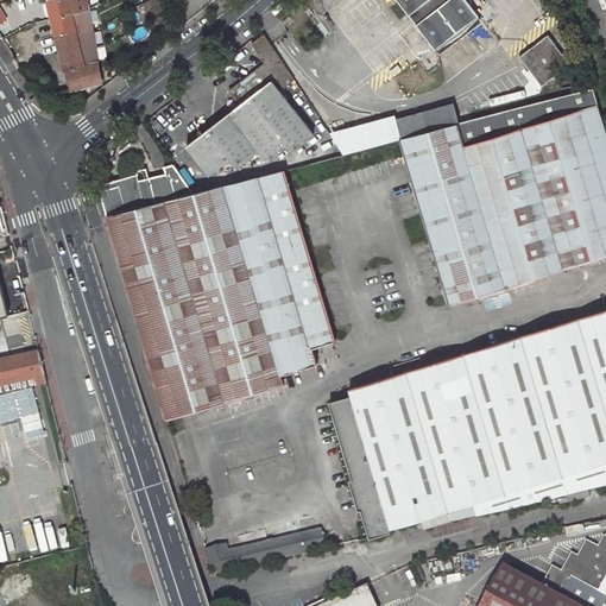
[(95,60),(84,0),(46,0),(63,67),(95,60)]
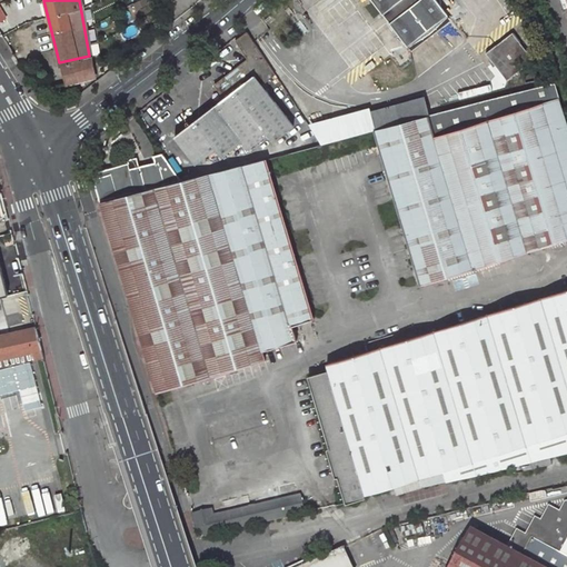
[(361,7),(370,18),(378,12),(369,0),(361,7)]
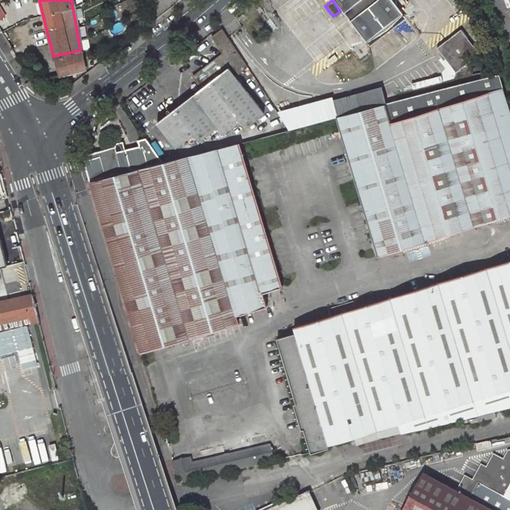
[(331,0),(332,0),(340,11),(363,42),(400,15),(388,0),(331,0)]
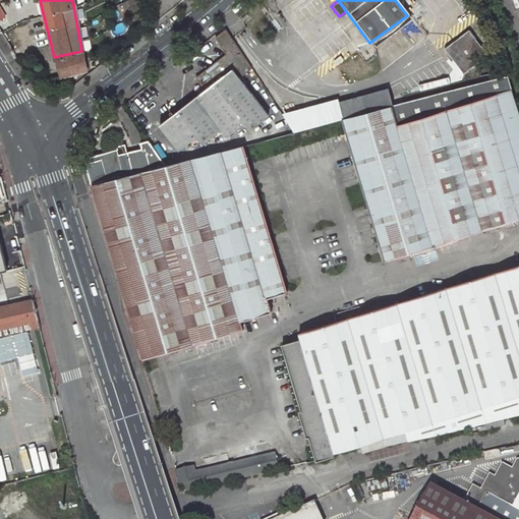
[(486,56),(467,33),(444,52),(463,76),(486,56)]
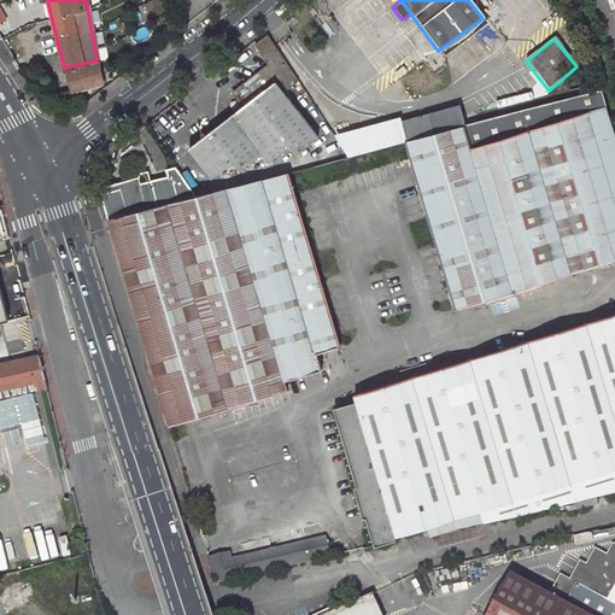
[(247,105),(193,147),(215,177),(236,160),(244,171),(265,154),(271,163),(293,146),(299,154),(321,138),(286,93),(298,83),(265,40),(253,48),(267,68),(236,91),(247,105)]
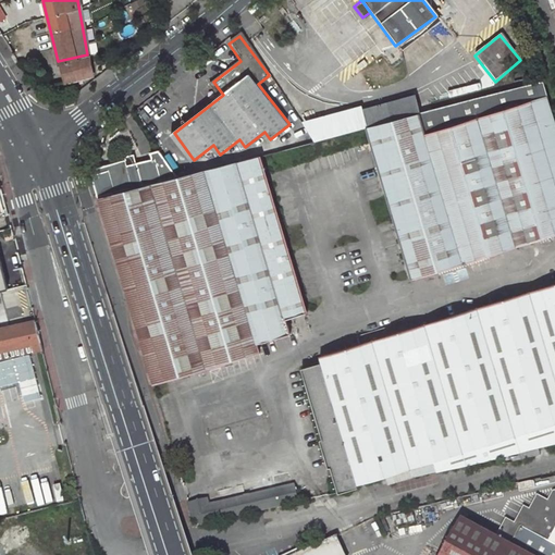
[(90,73),(87,54),(58,61),(62,81),(90,73)]
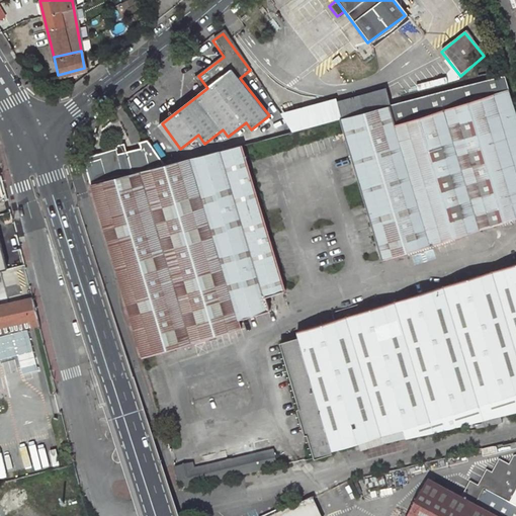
[(449,239),(515,218),(515,113),(504,76),(388,106),(339,119),(382,260),(410,252),(410,253),(428,248),(427,246),(431,245),(432,247),(450,241),(449,239)]
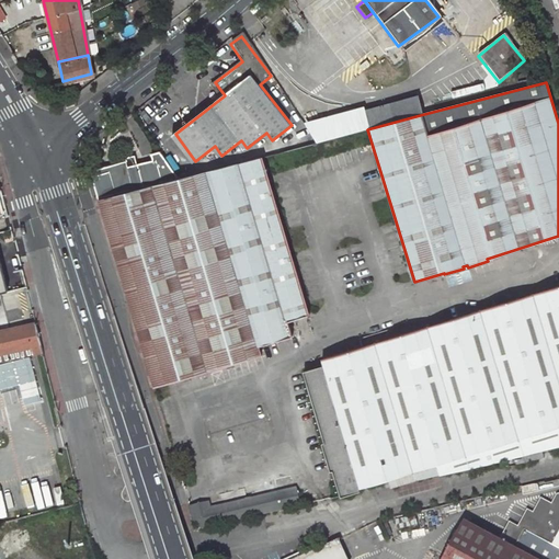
[(420,115),(415,95),(306,123),(320,141),(367,129),(420,115)]
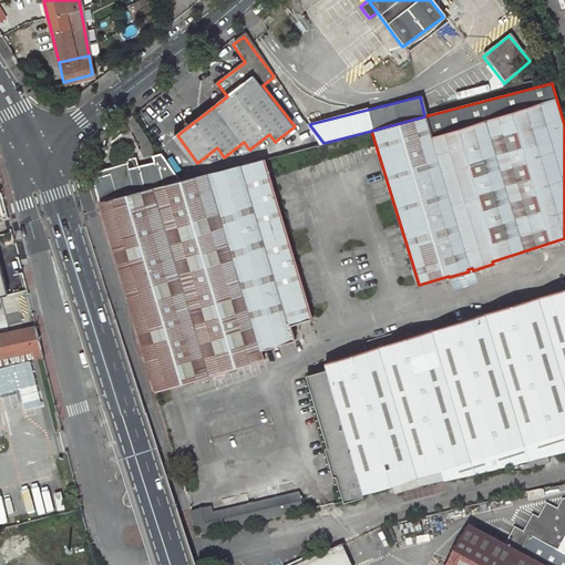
[(126,164),(92,173),(92,180),(99,203),(177,182),(177,181),(158,156),(151,158),(152,164),(136,167),(134,158),(125,161),(126,164)]
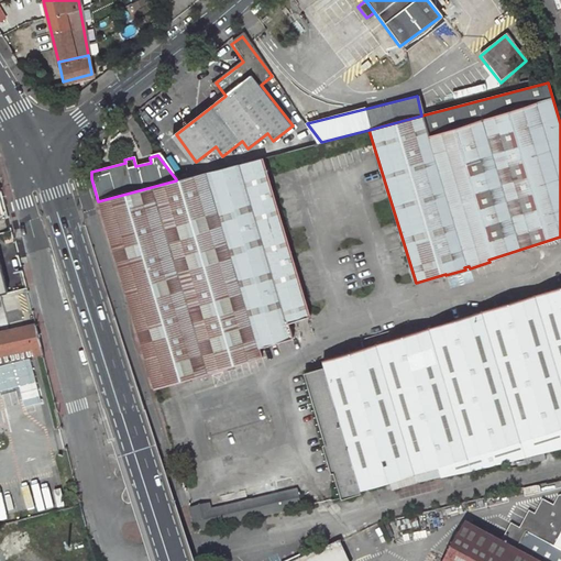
[(127,298),(154,393),(261,360),(257,348),(288,338),(289,334),(287,326),(311,318),(261,158),(176,180),(98,201),(99,207),(102,217),(118,271),(122,285),(127,298)]
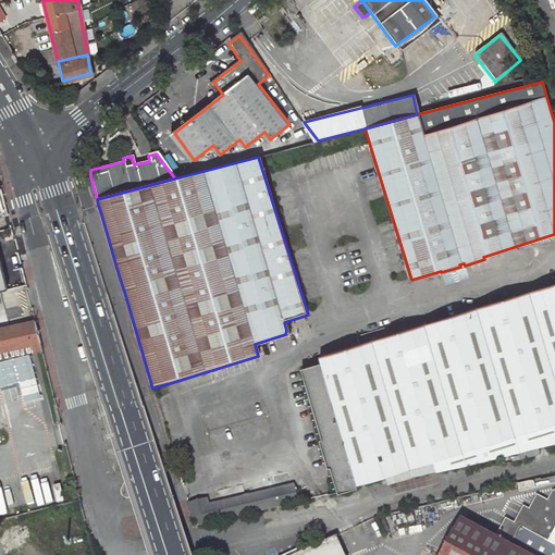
[(17,262),(0,264),(0,291),(21,287),(17,262)]
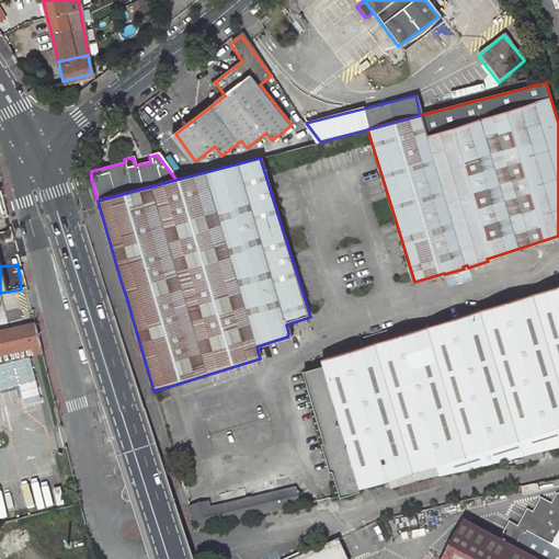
[(558,286),(334,356),(321,360),(322,365),(323,367),(301,374),(339,498),(362,492),(361,489),(388,480),(391,489),(411,482),(505,460),(542,452),(558,446),(558,286)]
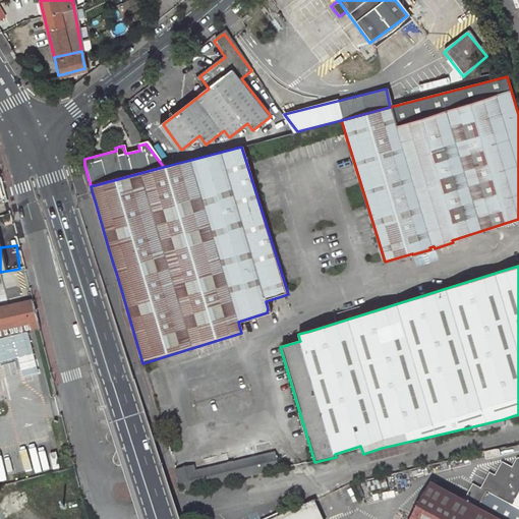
[(20,304),(0,309),(0,331),(26,326),(20,304)]
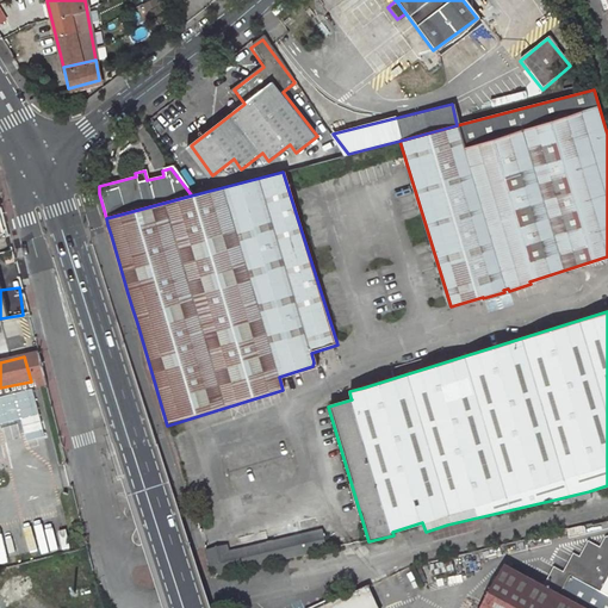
[(551,509),(591,500),(589,491),(550,501),(551,509)]
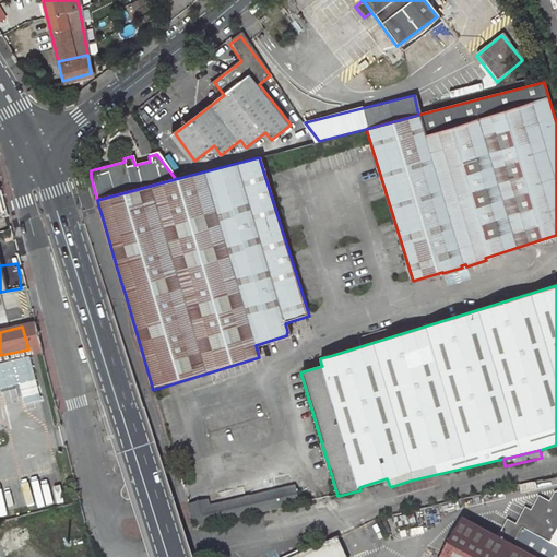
[(232,522),(298,506),(293,487),(227,504),(232,522)]
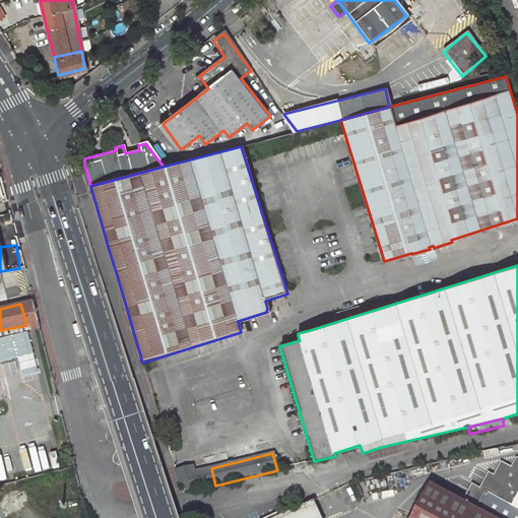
[(174,470),(179,484),(187,492),(215,486),(211,468),(194,473),(192,465),(174,470)]
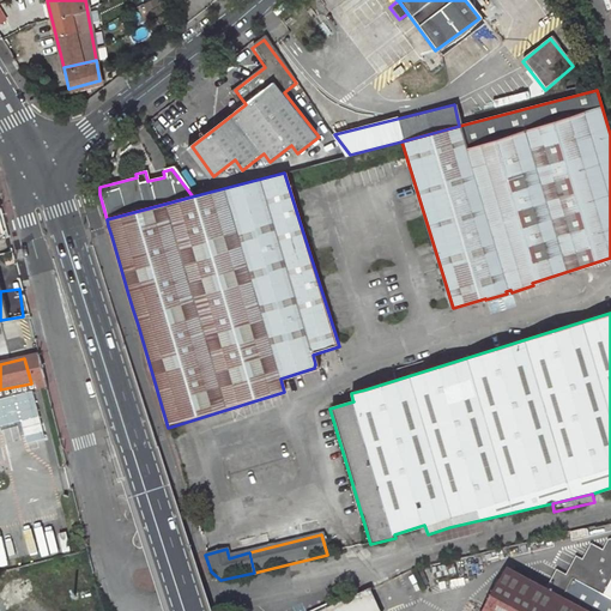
[(610,554),(609,558),(597,551),(588,568),(582,564),(572,584),(562,578),(554,592),(550,599),(564,608),(575,586),(610,605),(610,554)]
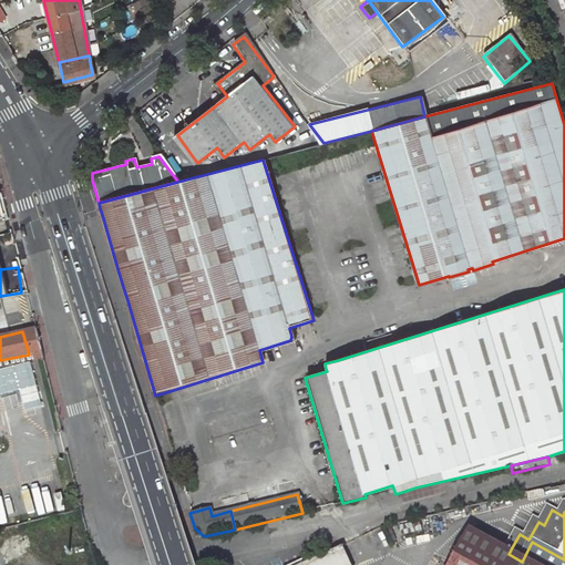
[(496,547),(501,542),(484,532),(473,535),(496,547)]
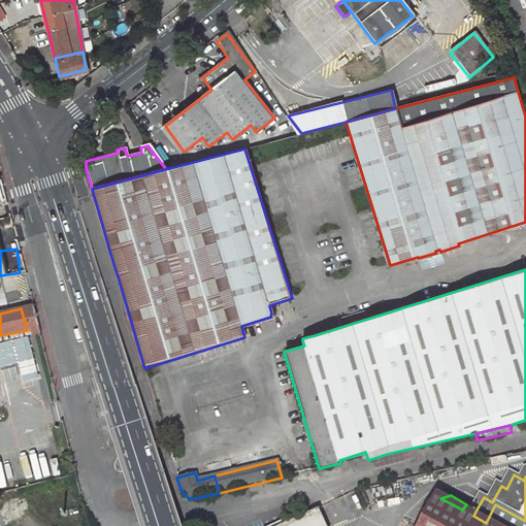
[(525,525),(525,521),(495,504),(486,523),(473,516),(477,510),(466,504),(462,510),(440,498),(425,525),(525,525)]
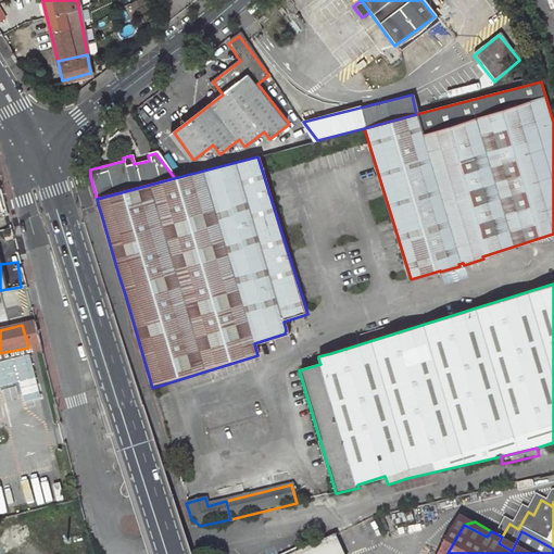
[(344,553),(337,537),(298,553),(344,553)]
